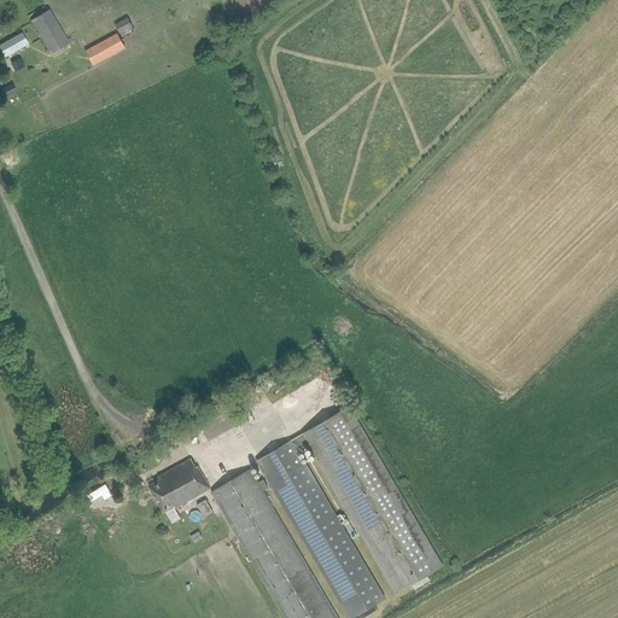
[(50,54),(69,42),(50,10),(30,21),(50,54)]
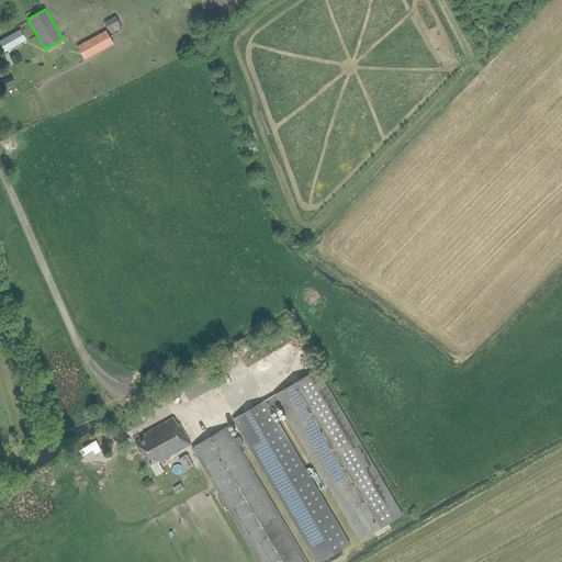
[(104,23),(109,30),(120,24),(115,17),(104,23)]
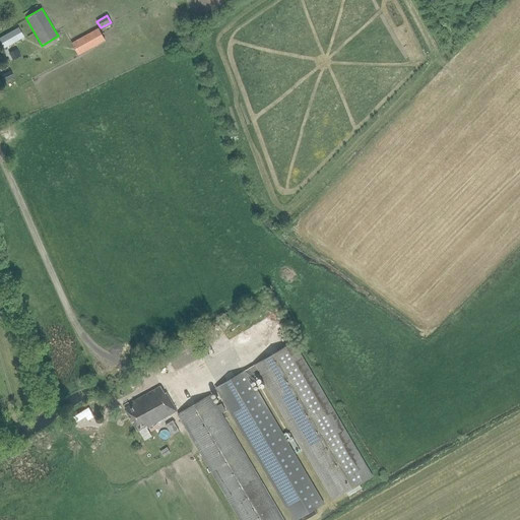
[(0,50),(23,38),(18,28),(0,38),(0,50)]
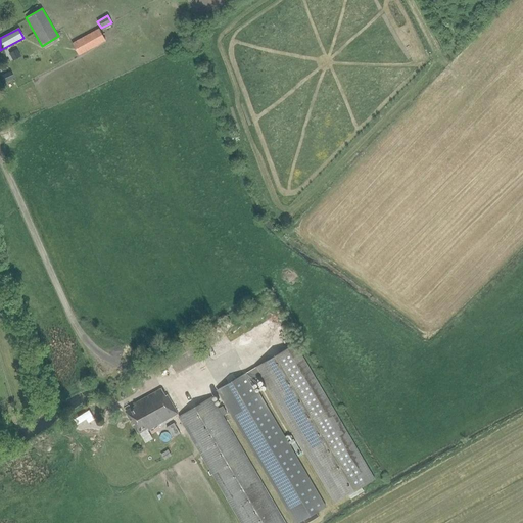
[(105,40),(99,29),(72,44),(78,55),(105,40)]
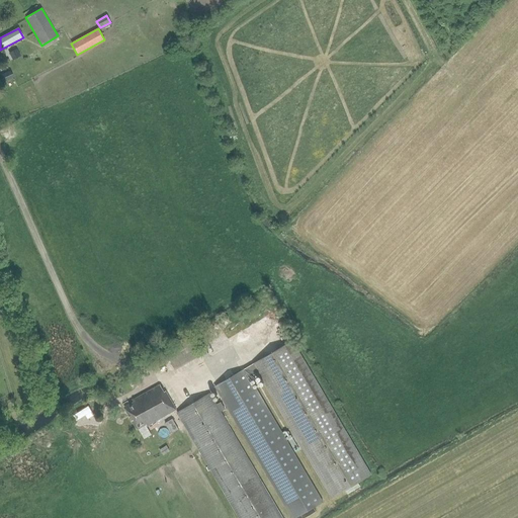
[(7,50),(12,60),(19,56),(14,46),(7,50)]
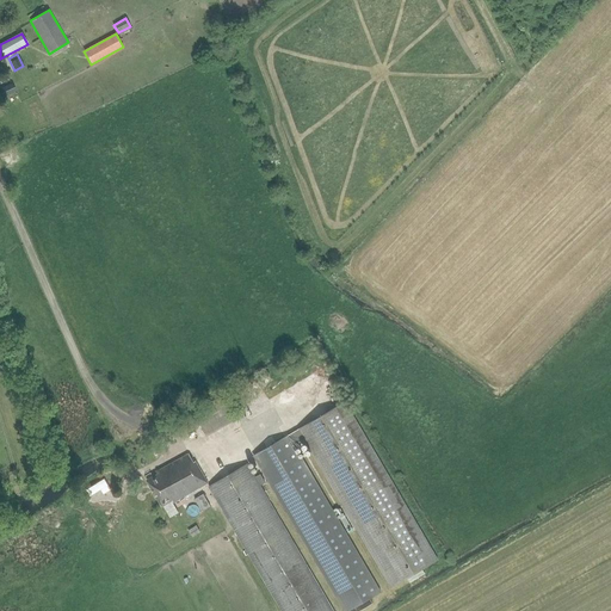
[(0,87),(0,98),(16,92),(12,82),(0,87)]
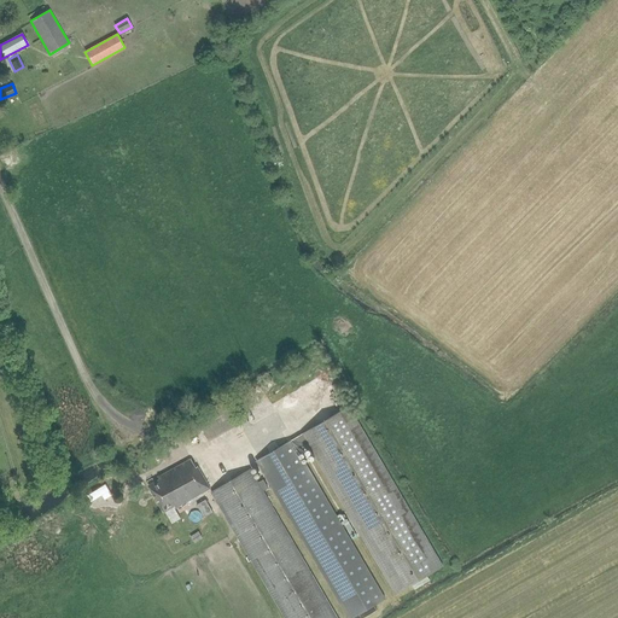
[(209,442),(240,423),(227,401),(176,432),(182,443),(202,431),(209,442)]
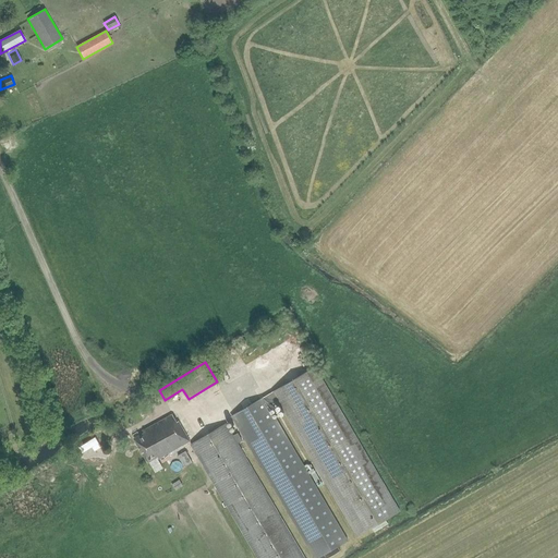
[(266,408),(278,401),(356,537),(399,512),(315,368),(262,399),(266,408)]
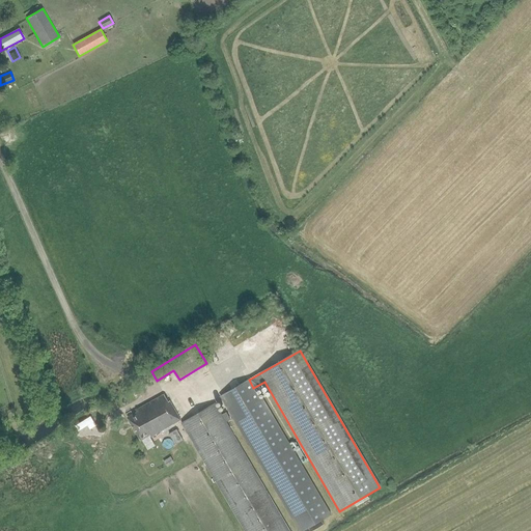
[(253,388),(249,380),(223,395),(221,396),(299,530),(302,530),(330,515),(262,398),(260,399),(253,388)]
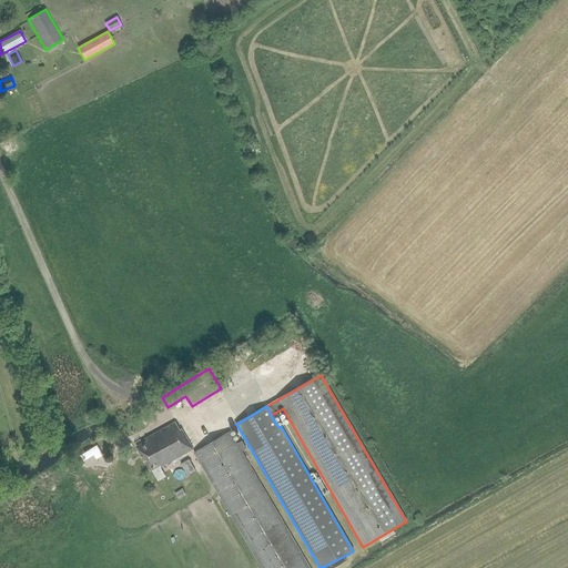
[(150,468),(159,464),(160,467),(193,449),(182,428),(180,429),(175,422),(148,437),(149,440),(138,446),(150,468)]
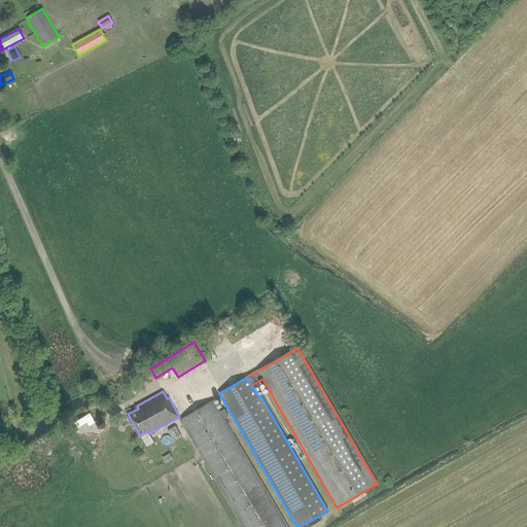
[(286,526),(213,400),(179,419),(242,526),(286,526)]
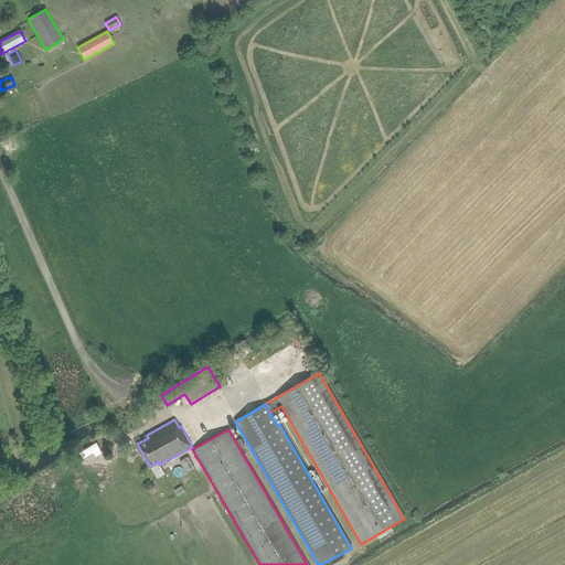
[(93,452),(95,457),(102,452),(96,444),(80,454),(83,459),(93,452)]
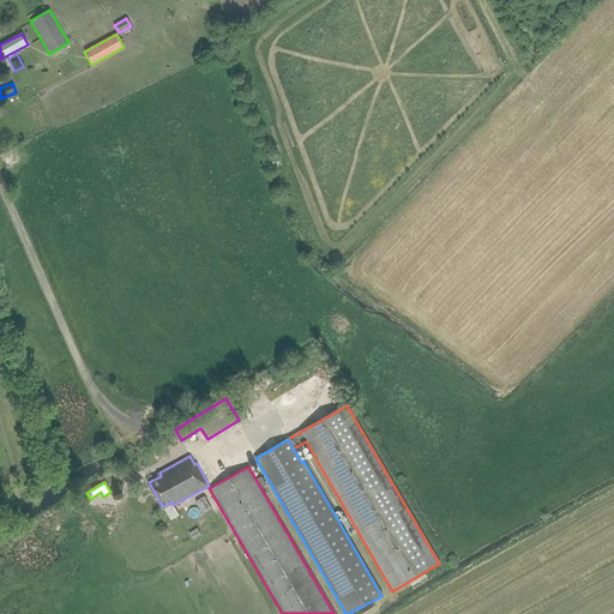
[(211,510),(204,497),(196,501),(203,515),(211,510)]
